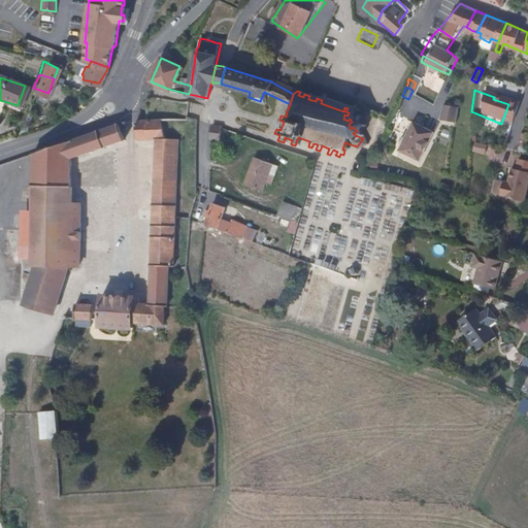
[(449,123),(453,106),(437,103),(434,119),(449,123)]
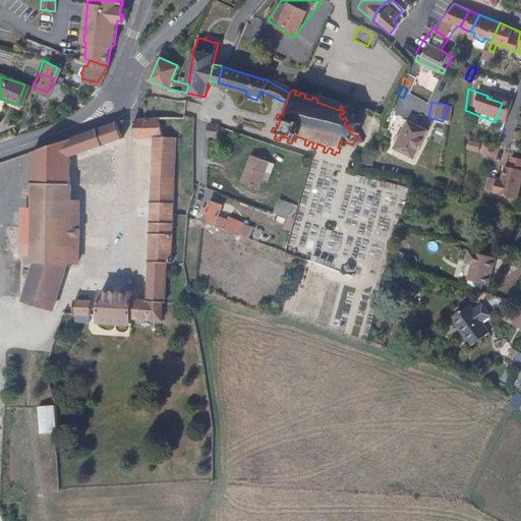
[(52,121),(43,108),(23,124),(23,127),(14,131),(19,138),(52,121)]
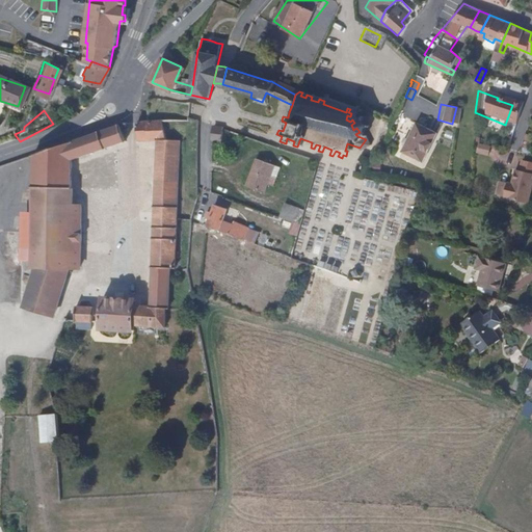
[(171,260),(174,234),(180,133),(164,134),(163,114),(135,116),(135,135),(157,134),(150,301),(135,301),(135,298),(101,298),(100,320),(100,327),(134,327),(135,322),(159,322),(160,301),(164,301),(167,260),(171,260)]
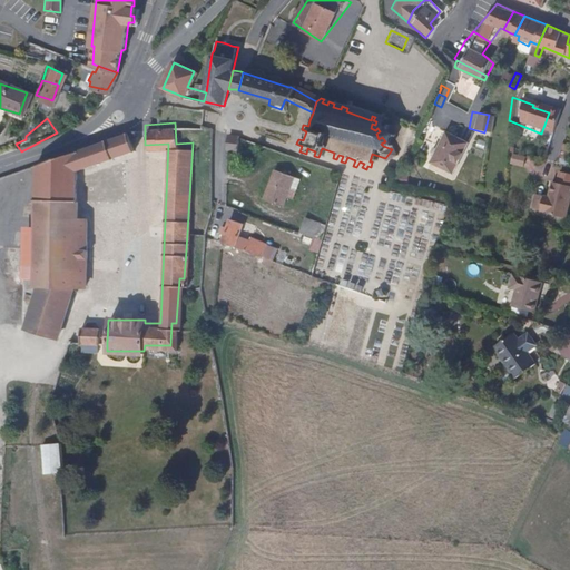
[(85,281),(89,212),(77,210),(78,165),(105,155),(130,145),(127,129),(35,164),(32,223),(31,273),(30,284),(39,283),(26,326),(49,335),(64,297),(70,282),(79,281),(85,281)]
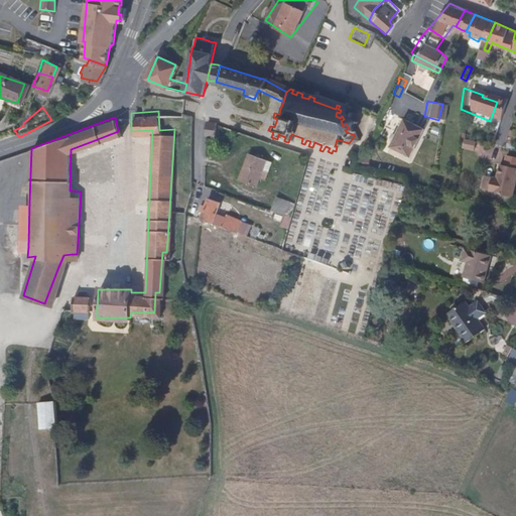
[(218,134),(219,125),(208,120),(206,133),(215,135),(218,134)]
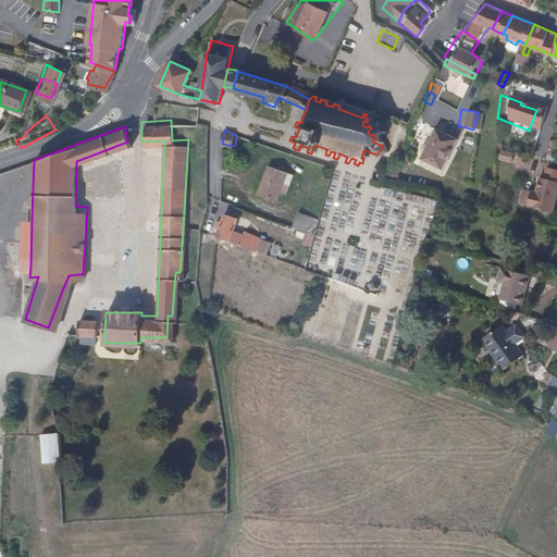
[(436,169),(450,139),(429,130),(415,160),(436,169)]
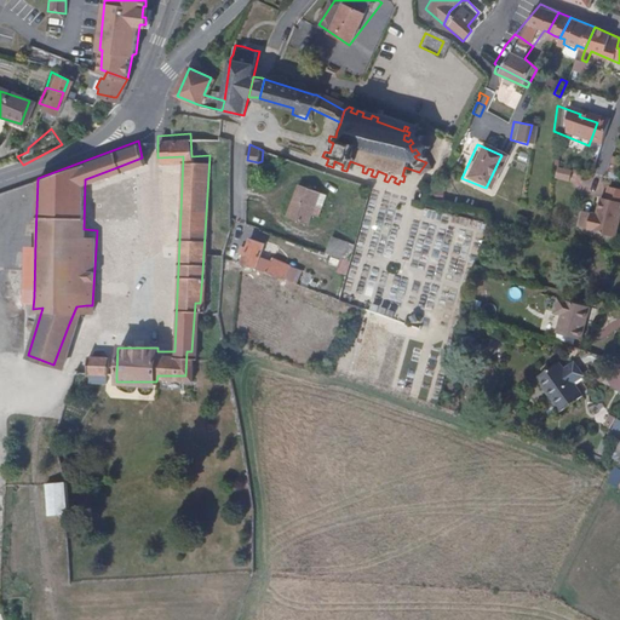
[(558,166),(556,177),(570,179),(573,168),(558,166)]
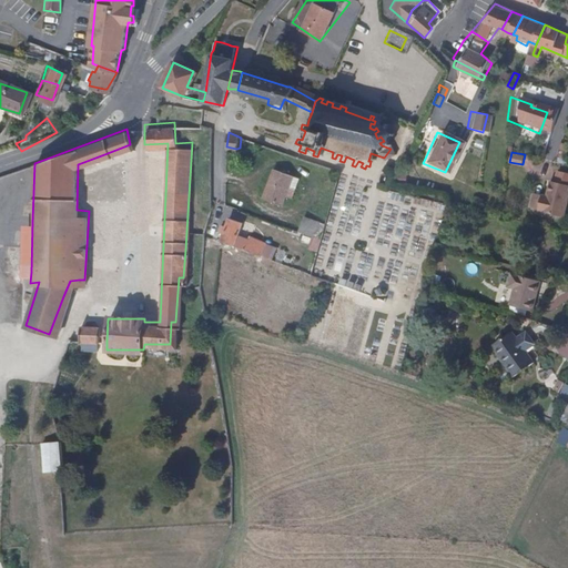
[(560,166),(564,155),(559,153),(555,165),(560,166)]
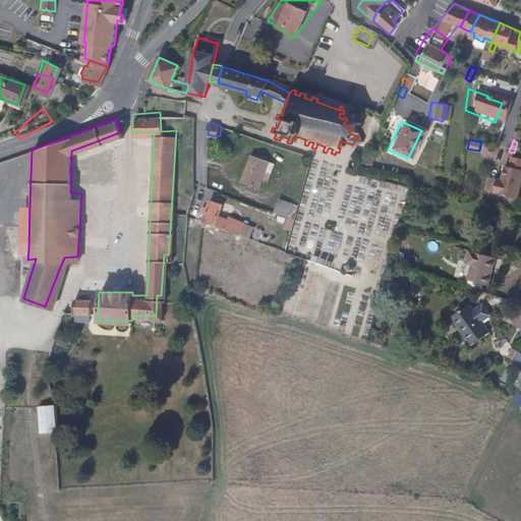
[(264,172),(269,161),(252,154),(247,166),(264,172)]
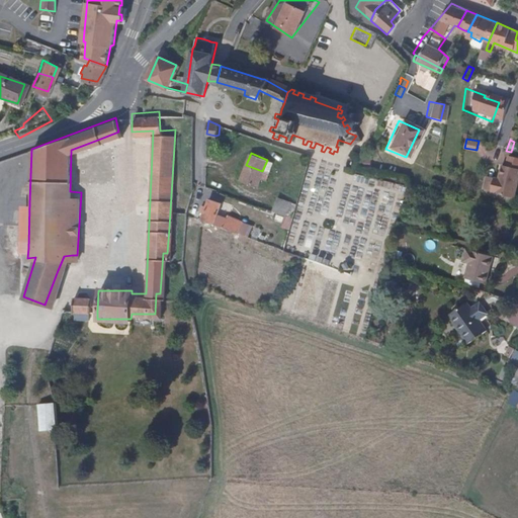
[(517,196),(517,190),(517,166),(505,164),(502,177),(500,184),(495,183),(494,190),(498,191),(498,192),(517,196)]
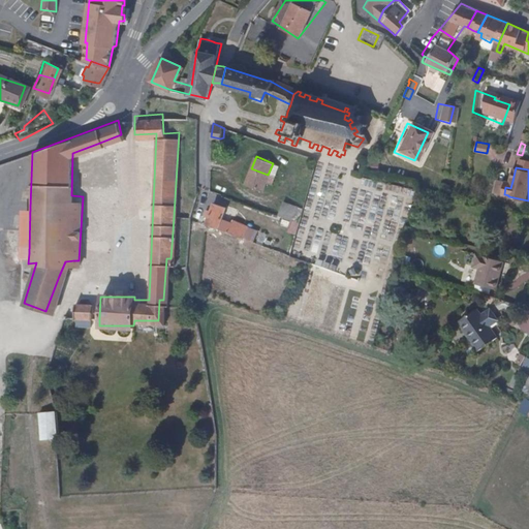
[(261,191),(268,175),(251,168),(245,184),(261,191)]
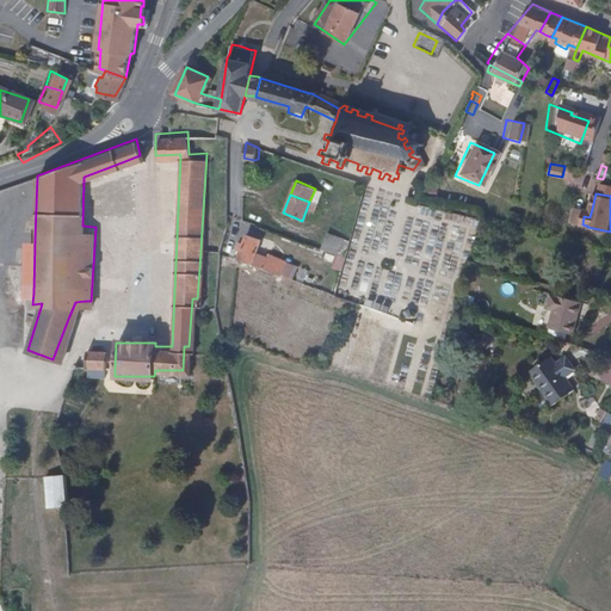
[(255,248),(259,238),(245,230),(235,255),(326,291),(331,275),(303,263),(302,267),(255,248)]
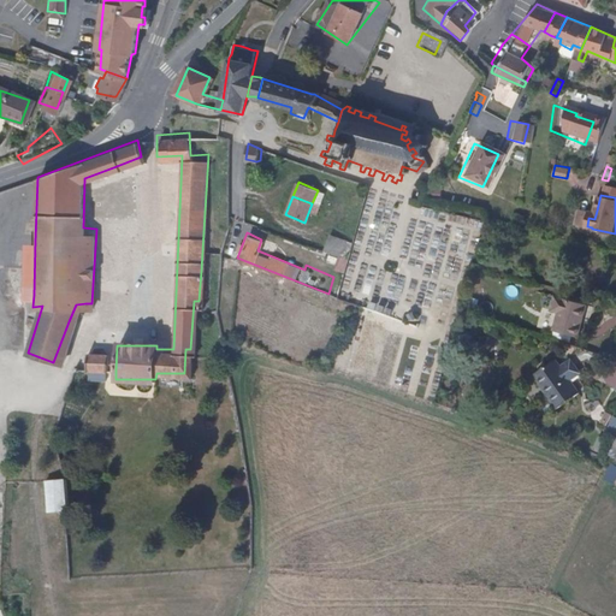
[(223,248),(224,238),(224,235),(212,234),(212,247),(223,248)]
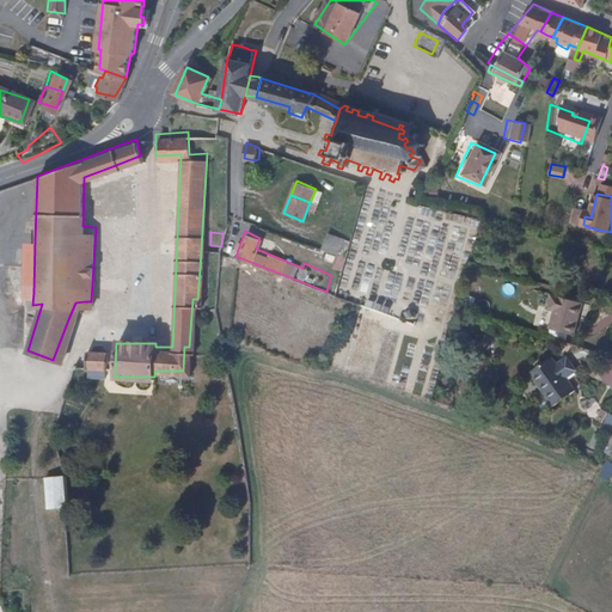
[(323,249),(342,256),(349,240),(329,232),(323,249)]
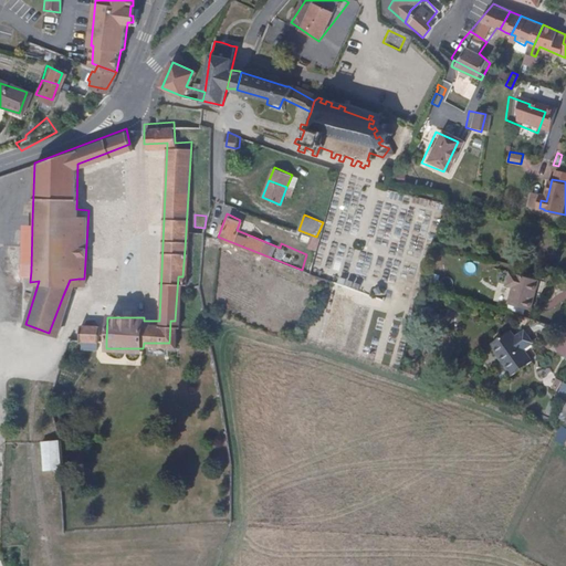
[(31,271),(32,221),(23,221),(22,271),(31,271)]
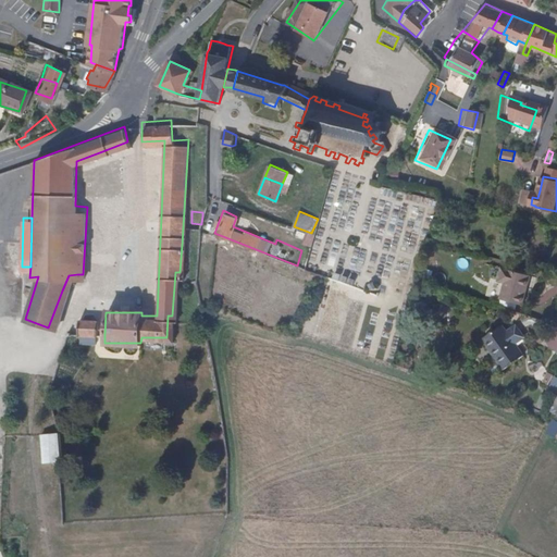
[(307,242),(310,234),(298,229),(295,236),(307,242)]
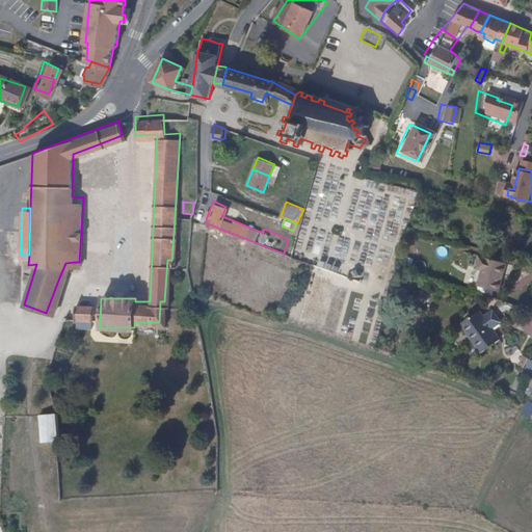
[(186,261),(190,233),(178,232),(177,242),(180,242),(179,260),(186,261)]
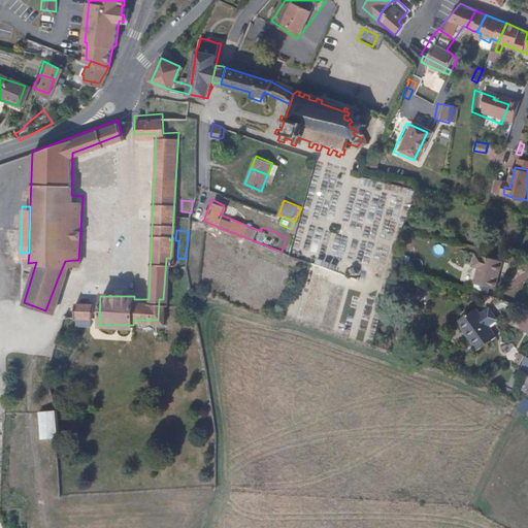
[(491,288),(498,260),(471,254),(468,265),(474,266),(470,283),(491,288)]
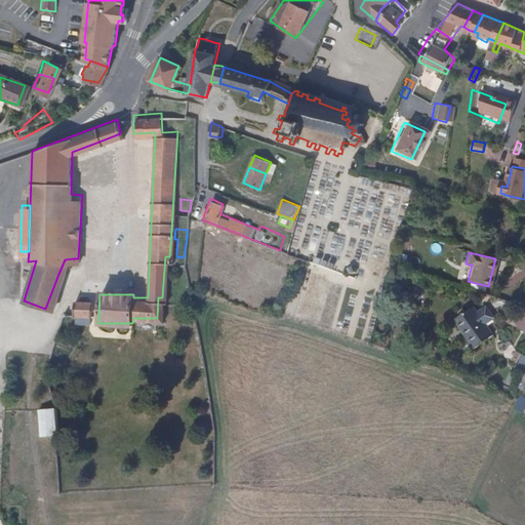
[(53,311),(73,258),(65,259),(58,274),(45,309),(53,311)]
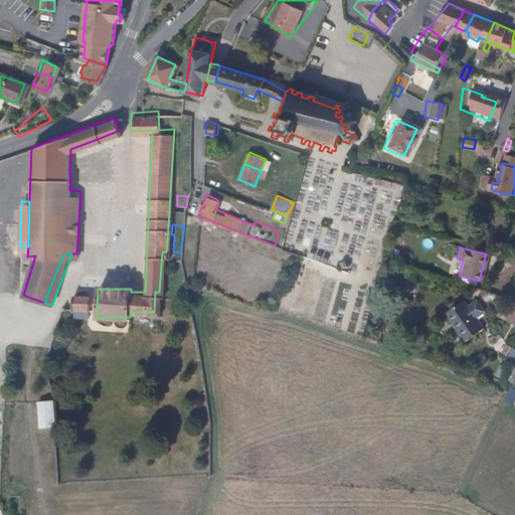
[(23,295),(35,255),(27,256),(17,293),(23,295)]
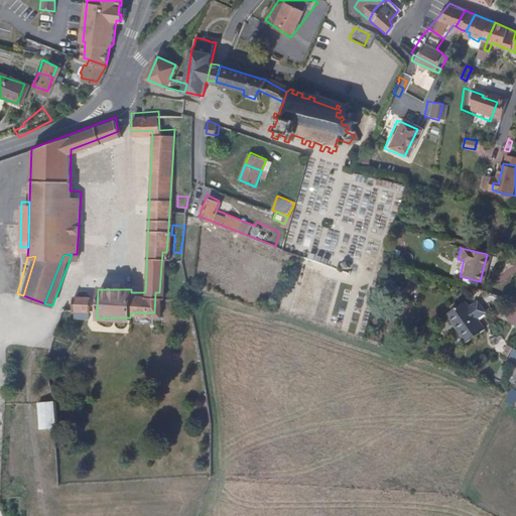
[(91,309),(92,296),(73,295),(69,316),(87,318),(88,310),(91,309)]
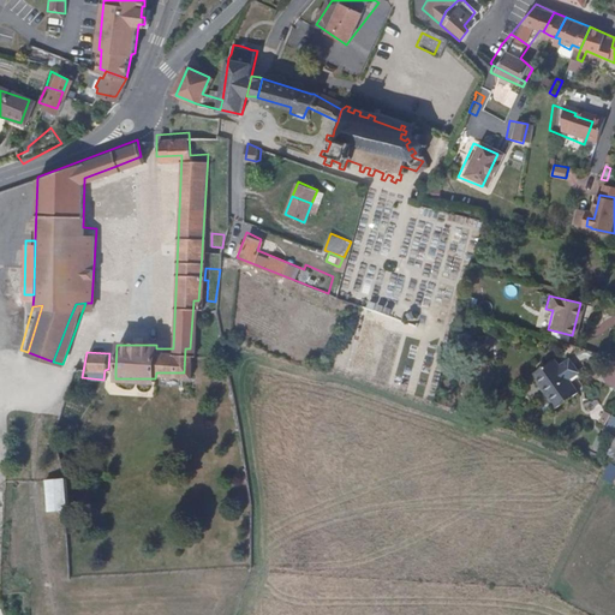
[(581,393),(560,360),(537,375),(561,408),(581,393)]
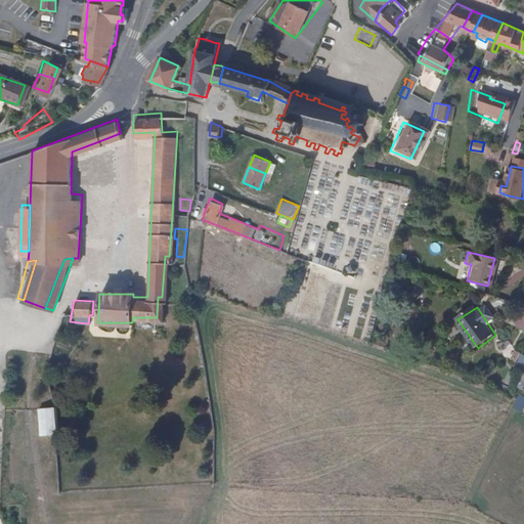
[(60,430),(52,403),(37,405),(40,435),(55,433),(61,432),(60,430)]
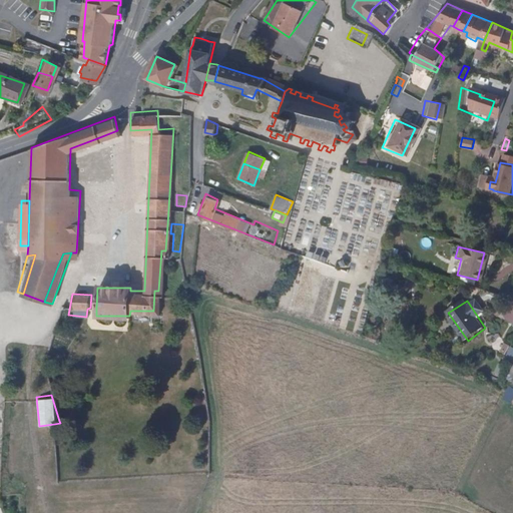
[(63,436),(60,423),(54,424),(56,437),(63,436)]
